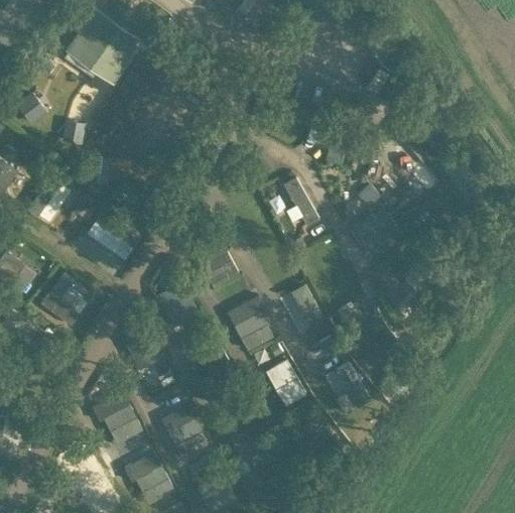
[(218,0),(234,11),(242,0),(218,0)]
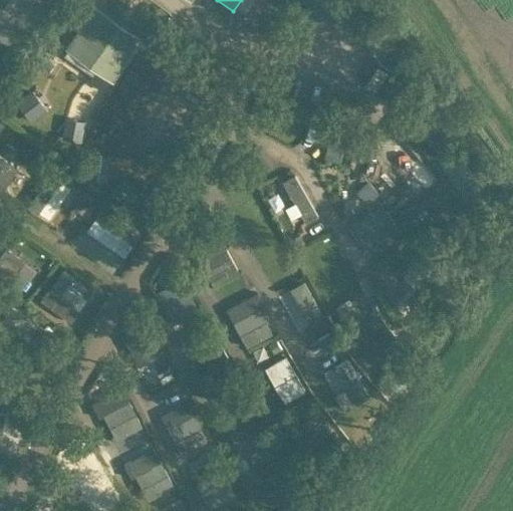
[(141,44),(96,13),(64,58),(93,79),(97,72),(113,83),(141,44)]
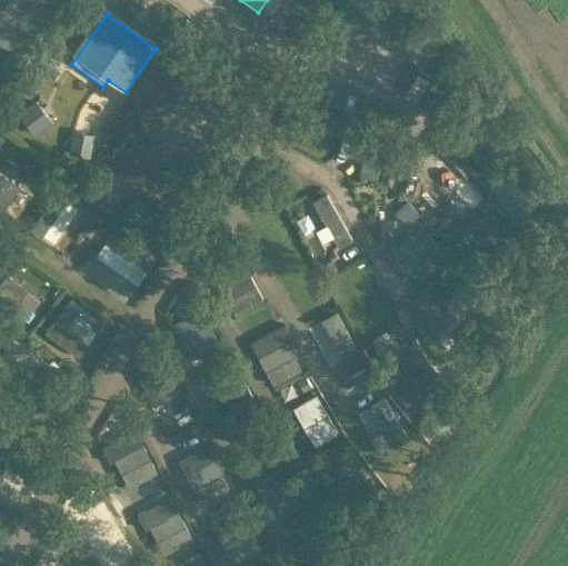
[(138,158),(200,62),(169,41),(106,137),(138,158)]
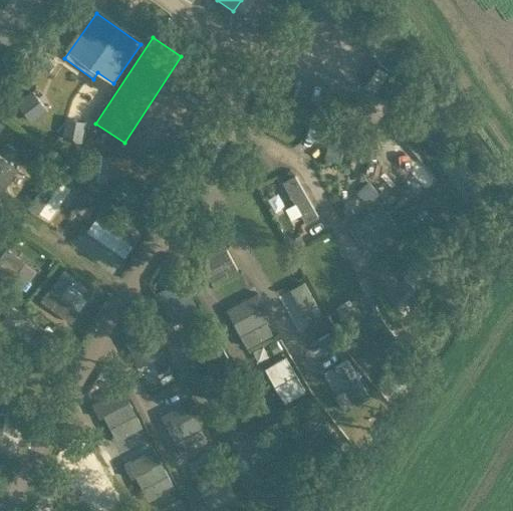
[(46,56),(38,68),(48,75),(56,63),(46,56)]
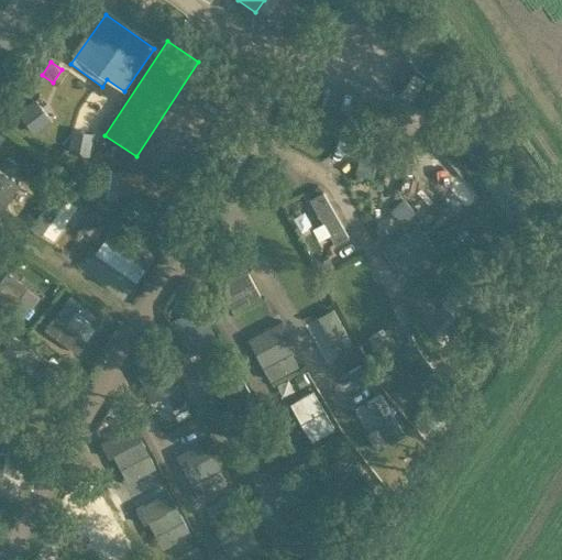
[(453,94),(453,81),(442,81),(442,94),(453,94)]
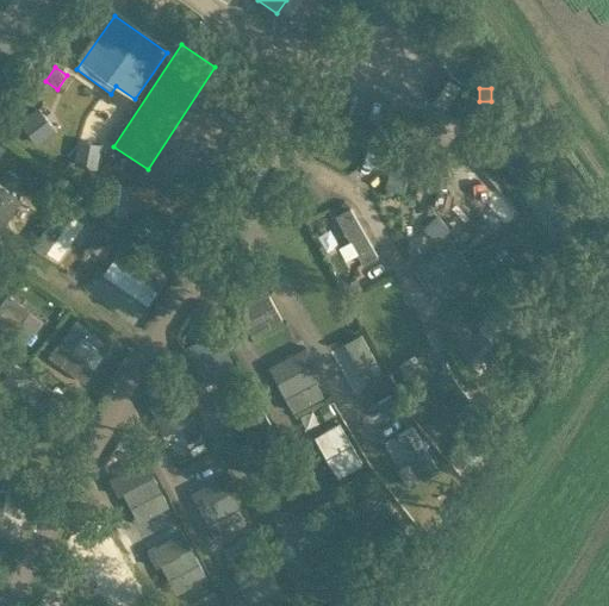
[(56,132),(38,110),(20,124),(37,147),(56,132)]
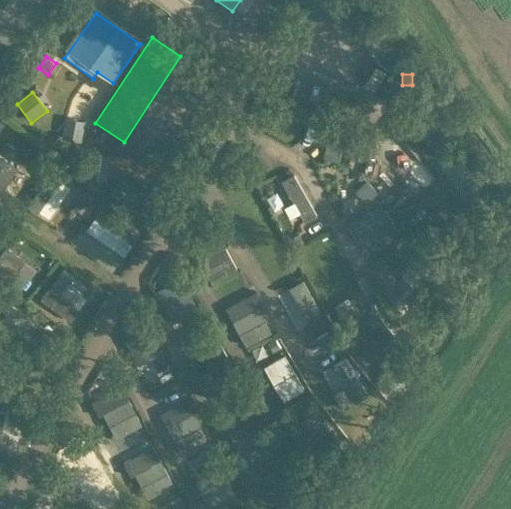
[(86,123),(66,119),(63,140),(82,144),(86,123)]
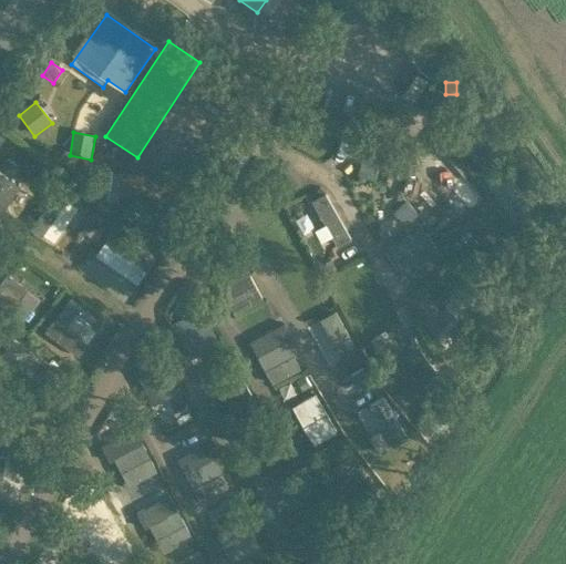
[(369,147),(366,161),(405,171),(410,157),(411,159),(414,145),(362,132),(359,145),(369,147)]
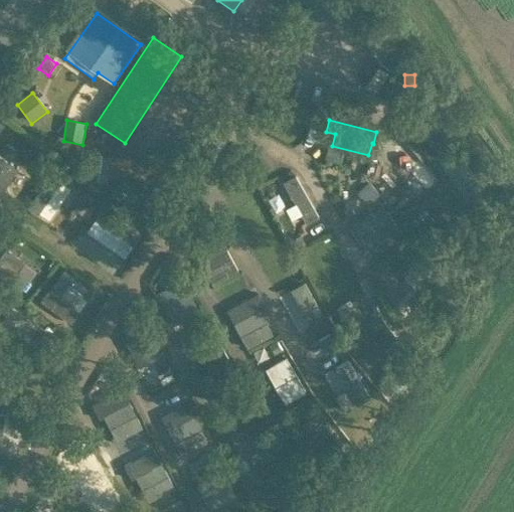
[(18,153),(7,145),(1,153),(13,161),(18,153)]
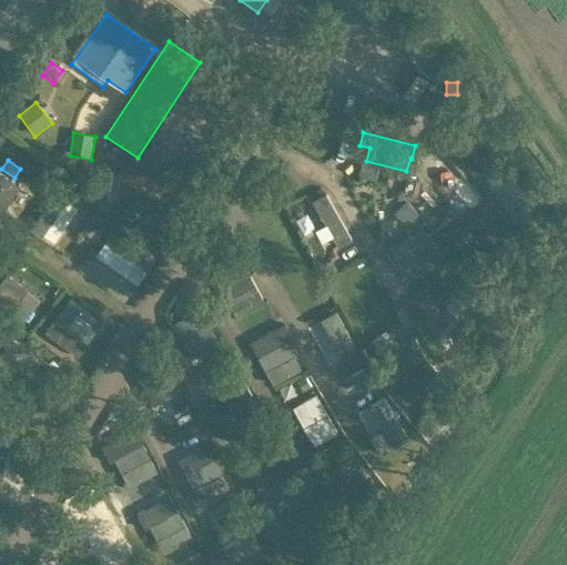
[(375,182),(380,168),(363,163),(358,178),(375,182)]
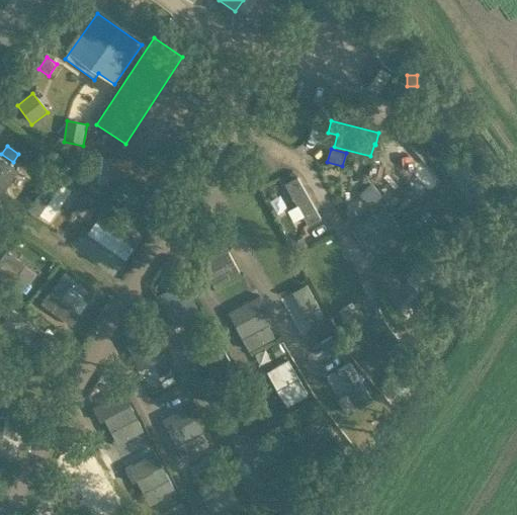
[(453,151),(439,160),(444,167),(457,158),(453,151)]
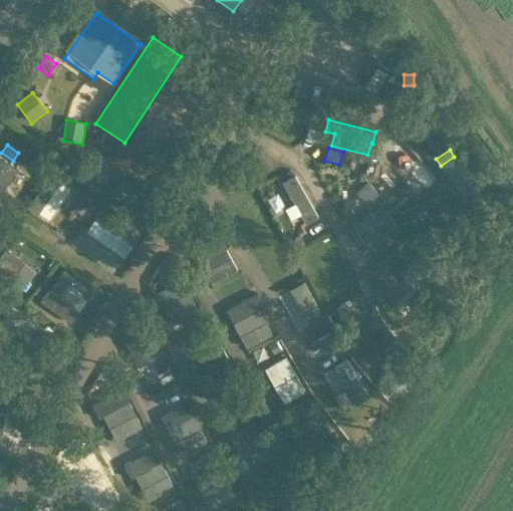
[(0,158),(0,198),(19,172),(0,158)]
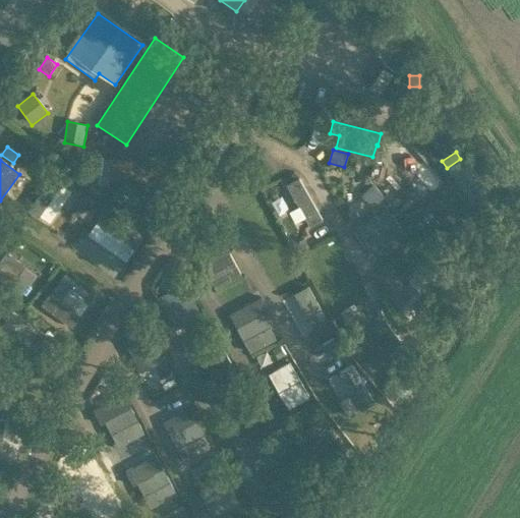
[(99,184),(107,186),(107,188),(147,195),(151,168),(103,160),(99,184)]
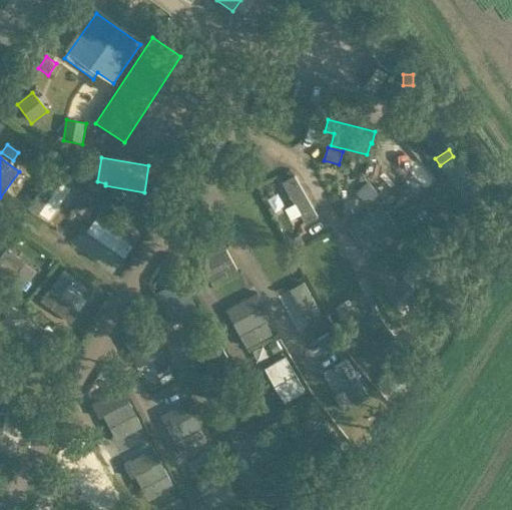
[(50,173),(28,207),(49,221),(72,186),(50,173)]
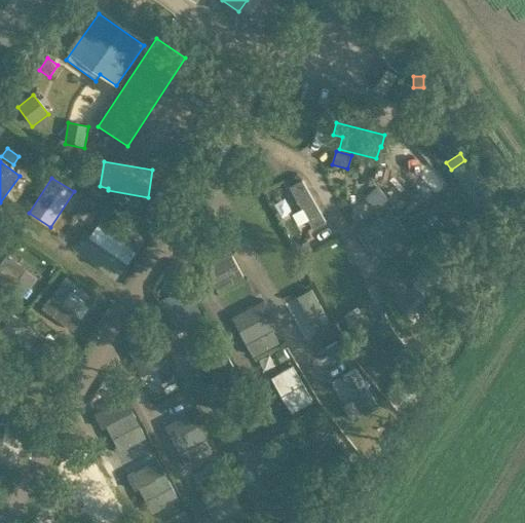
[(298,233),(323,224),(306,179),(280,188),(298,233)]
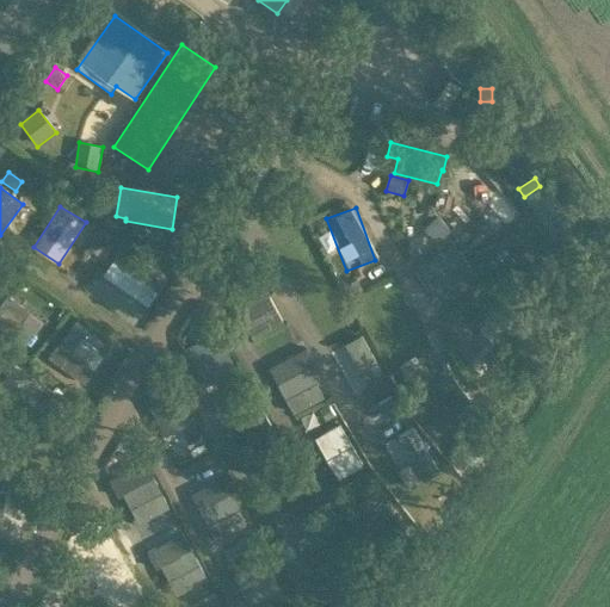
[(609,216),(608,212),(595,220),(605,236),(609,234),(609,216)]
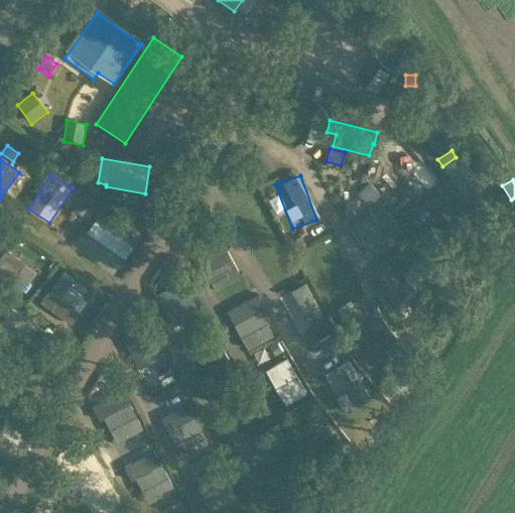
[(371,182),(357,193),(368,206),(381,196),(371,182)]
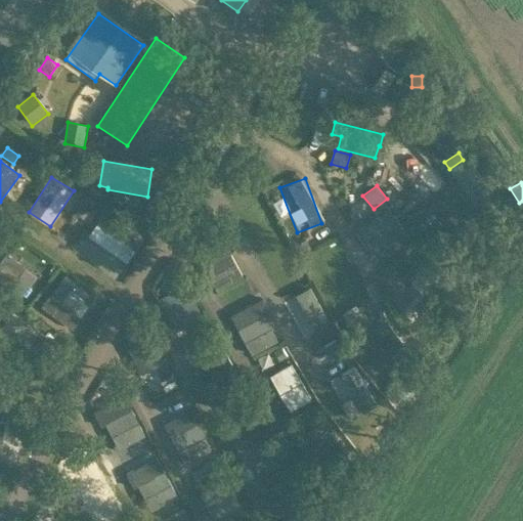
[(513,197),(502,206),(511,219),(522,210),(513,197)]
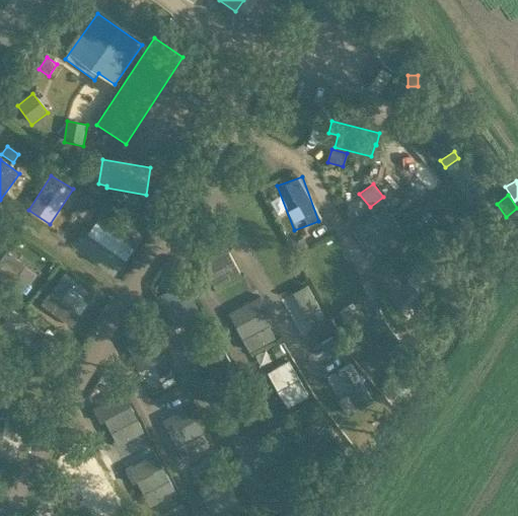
[(403,231),(394,218),(392,220),(384,210),(357,230),(372,253),(403,231)]
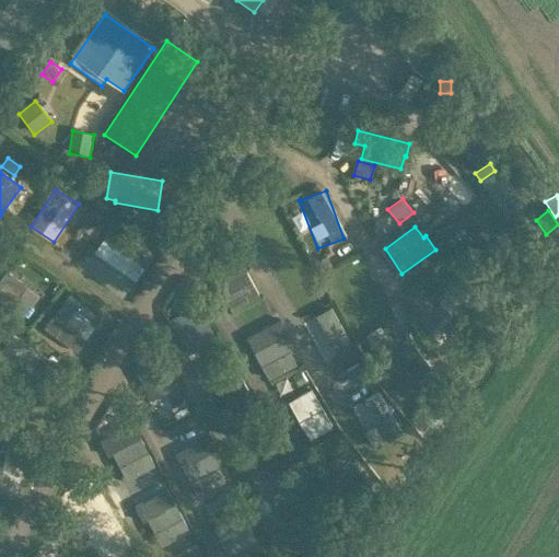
[(96,256),(107,263),(116,250),(146,270),(154,257),(114,230),(96,256)]
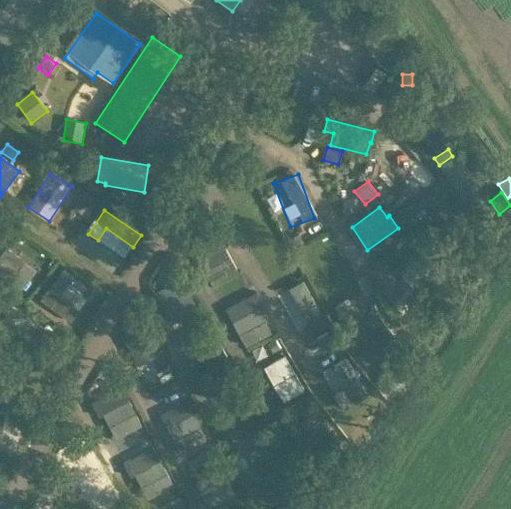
[(450,228),(437,238),(445,248),(457,239),(450,228)]
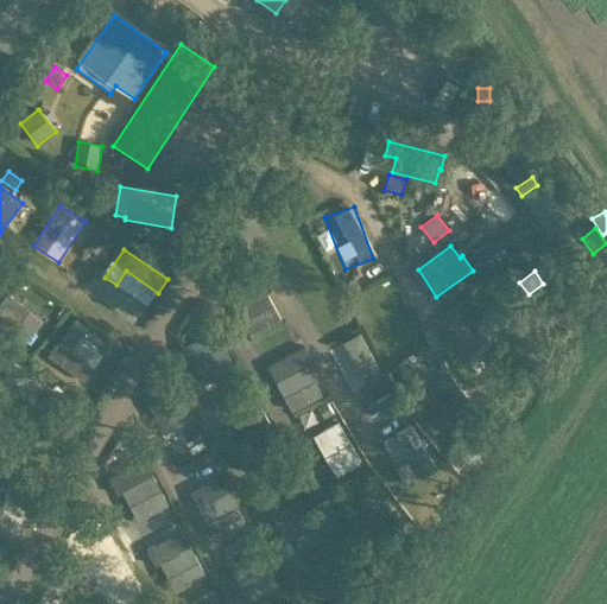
[(355,280),(342,287),(347,297),(361,291),(355,280)]
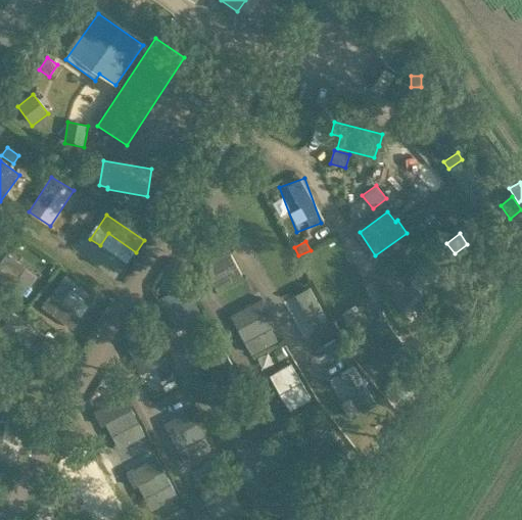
[(242,279),(231,247),(207,256),(219,287),(242,279)]
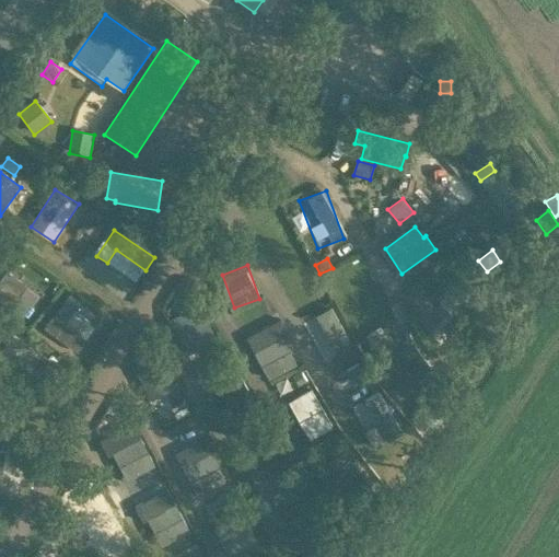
[(0,301),(23,320),(32,309),(19,298),(27,287),(8,274),(0,282),(0,301)]
